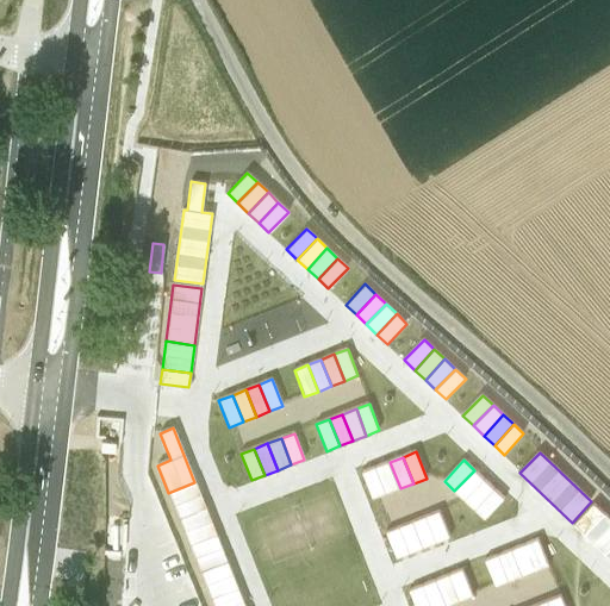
[(400,488),(390,462),(377,468),(387,494),(400,488)]
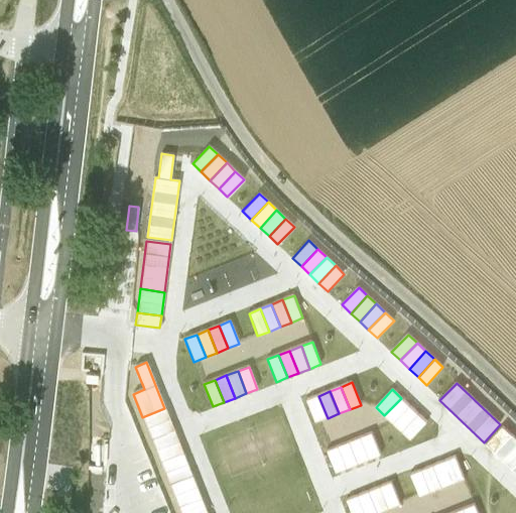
[(328,418),(318,396),(307,400),(316,422),(328,418)]
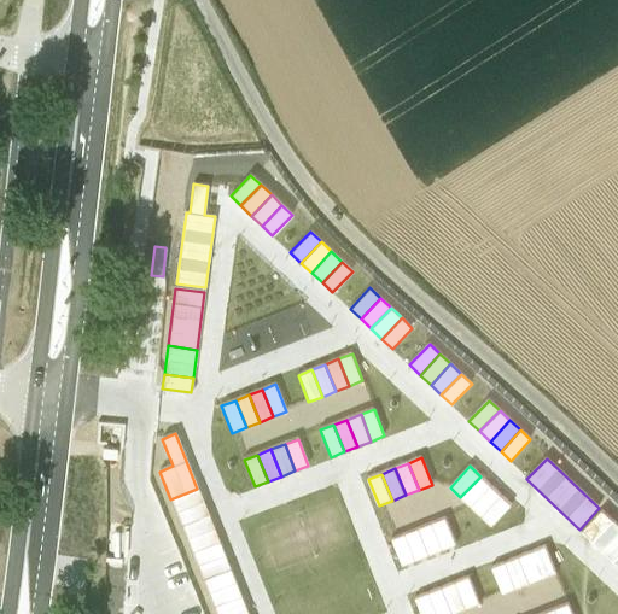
[(460,497),(471,507),(491,486),(481,477),(460,497)]
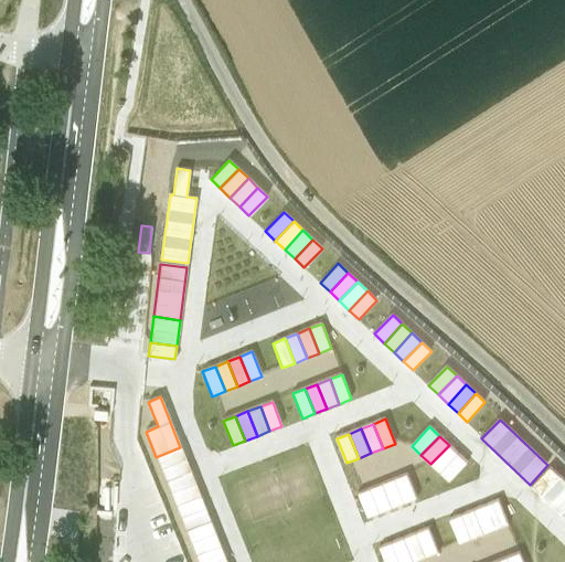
[(440,474),(459,454),(449,445),(430,464),(440,474)]
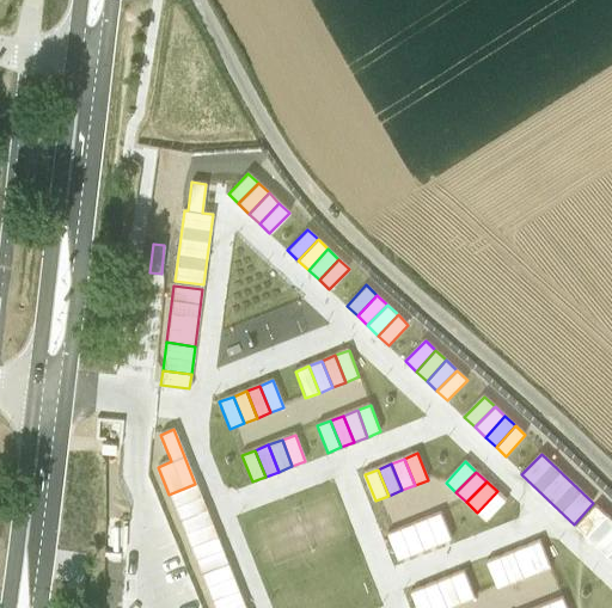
[(195,484),(169,495),(179,521),(207,510),(195,484)]
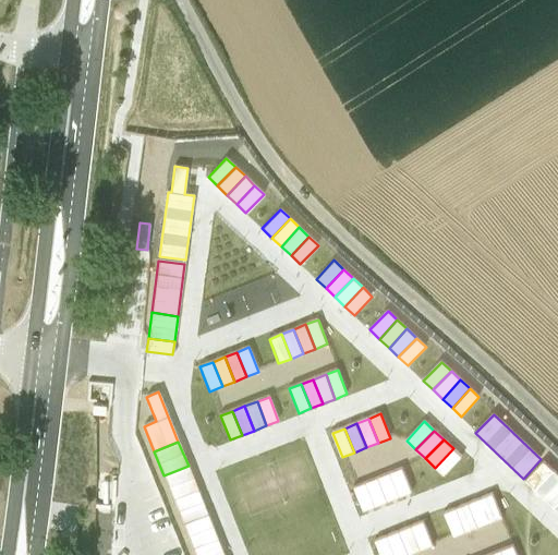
[(453,448),(435,468),(445,477),(462,458),(453,448)]
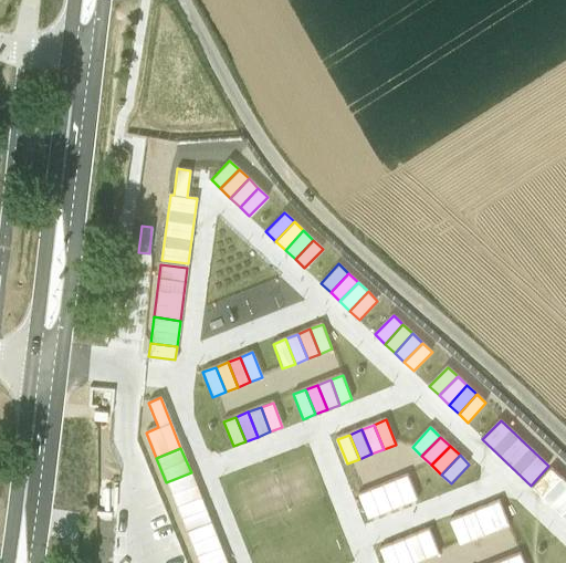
[(565,482),(552,469),(534,489),(565,519),(565,482)]
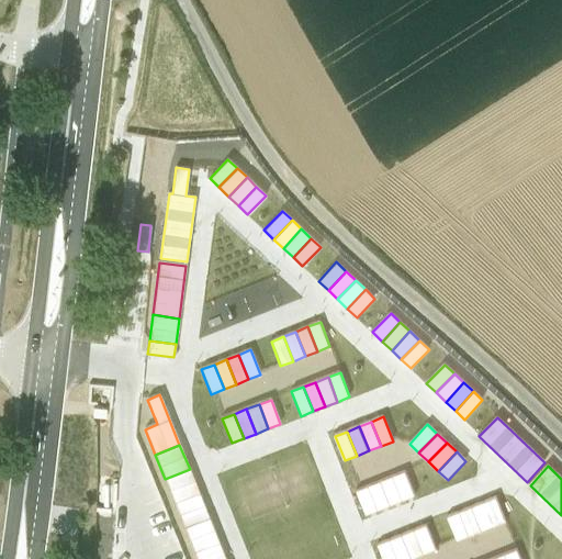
[(184,528),(209,518),(190,469),(165,479),(184,528)]
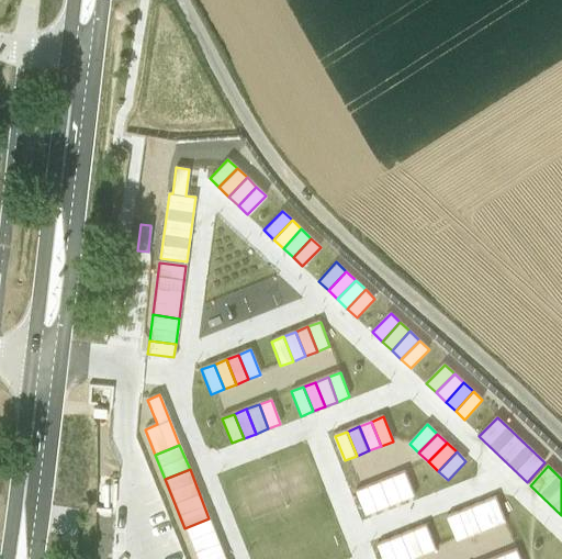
[(406,471),(393,477),(403,501),(415,496),(406,471)]
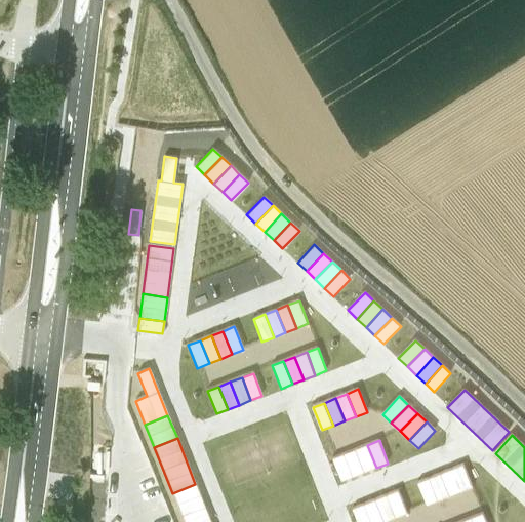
[(376,468),(367,445),(356,449),(365,473),(376,468)]
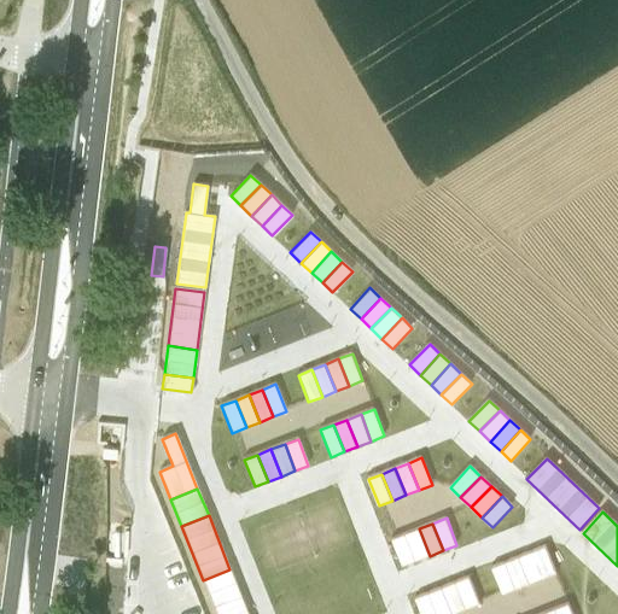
[(406,534),(417,561),(430,556),(419,528),(406,534)]
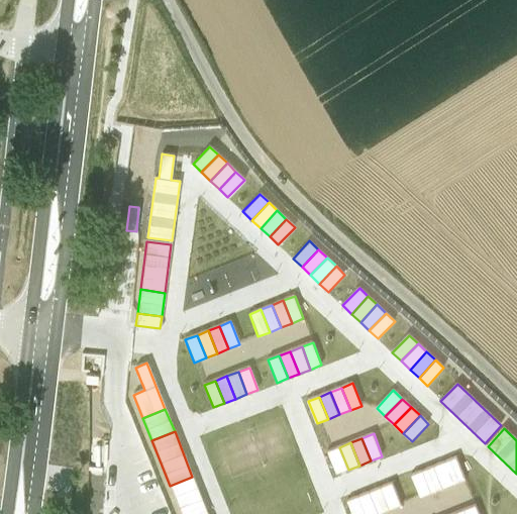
[(328,451),(337,475),(348,470),(339,447),(328,451)]
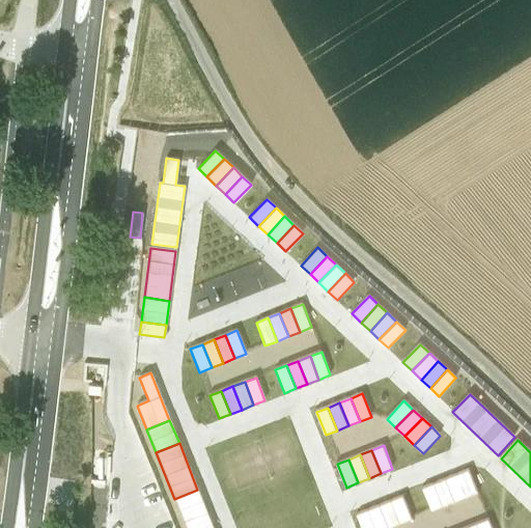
[(478,494),(469,470),(457,475),(467,498),(478,494)]
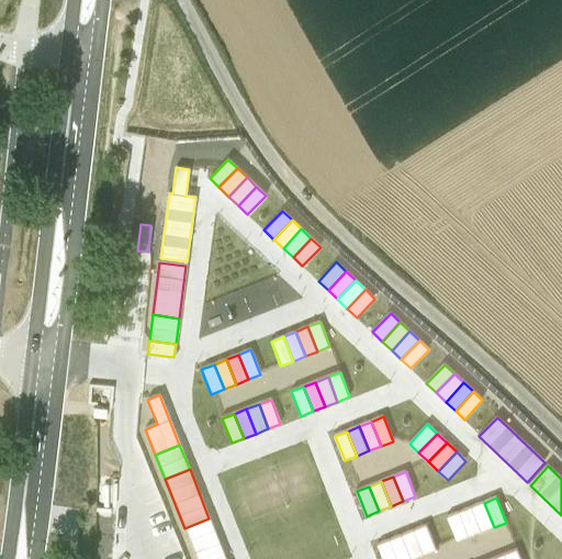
[(484,503),(472,507),(482,533),(494,527),(484,503)]
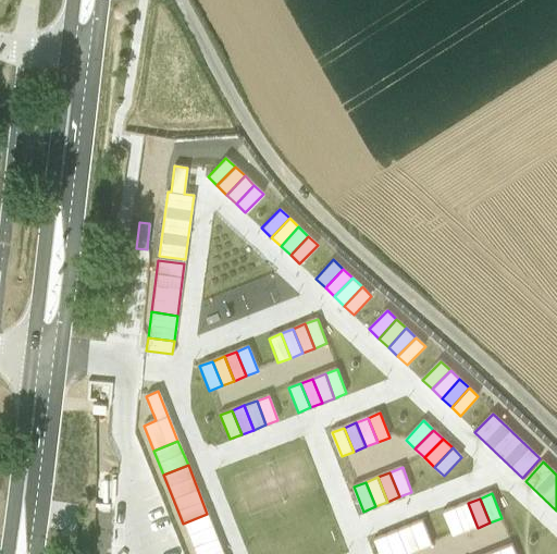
[(456,508),(466,532),(478,528),(468,503),(456,508)]
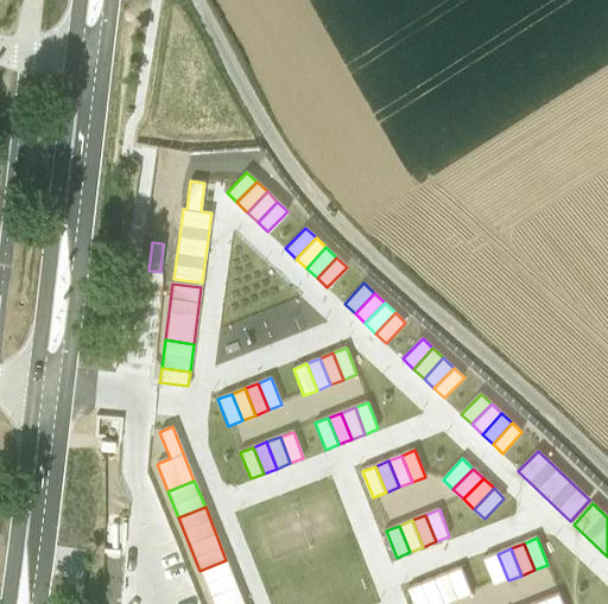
[(494,586),(508,580),(498,554),(485,559),(494,586)]
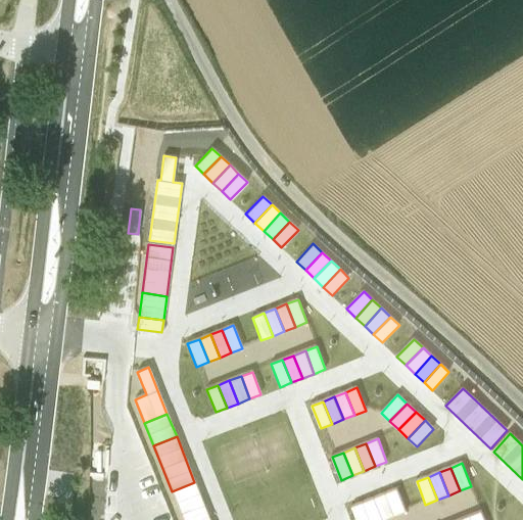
[(172,491),(181,514),(203,505),(194,482),(172,491)]
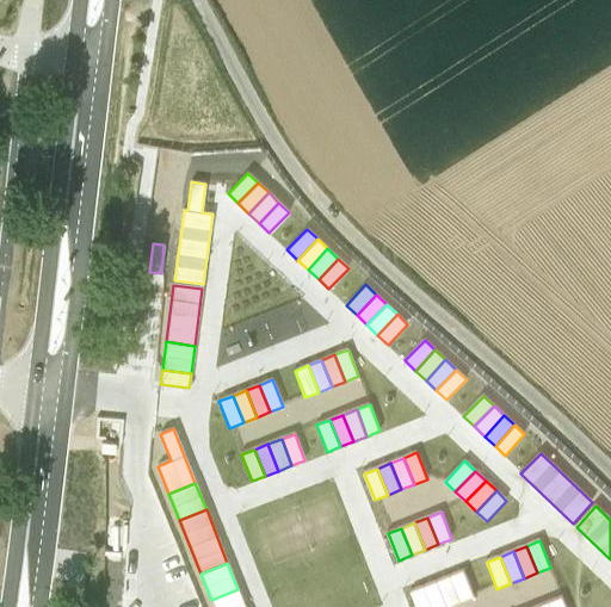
[(451,576),(462,602),(475,598),(464,571),(451,576)]
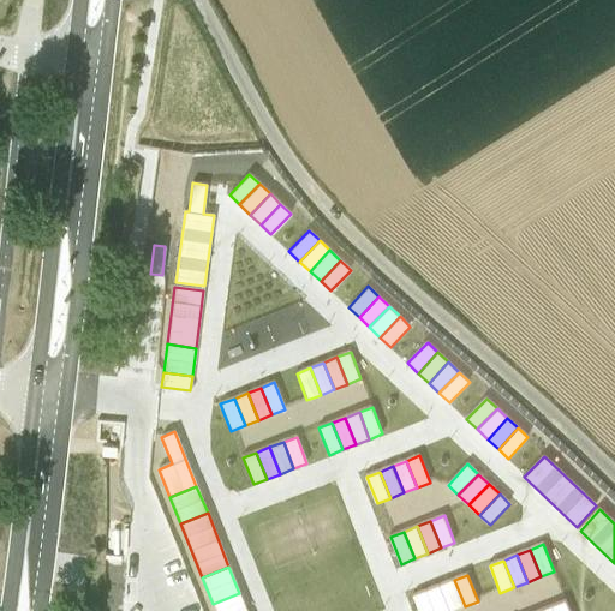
[(440,585),(449,610),(457,610),(465,606),(454,580),(440,585)]
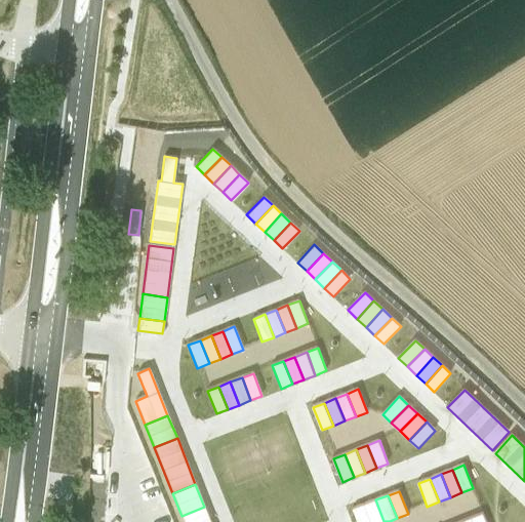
[(364,505),(371,521),(384,521),(375,499),(364,505)]
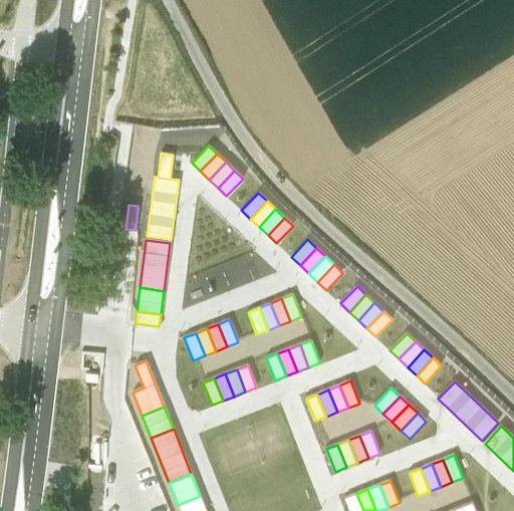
[(363,510),(356,494),(345,498),(350,510),(363,510)]
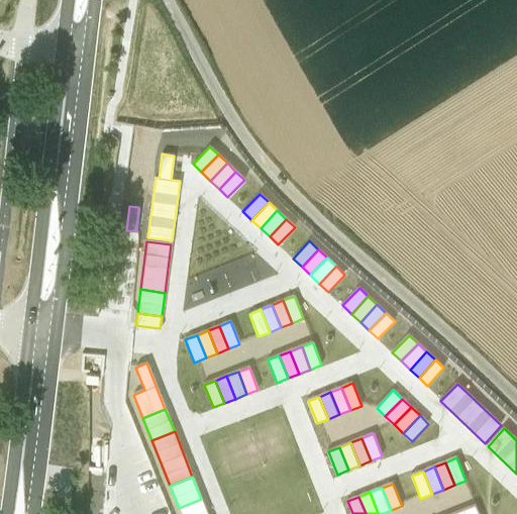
[(179,508),(181,513),(207,513),(201,499),(179,508)]
